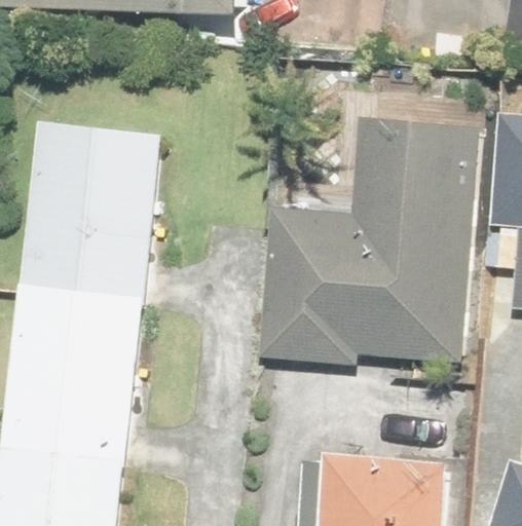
[(0,6),(240,15),(240,0),(0,0),(0,6)]
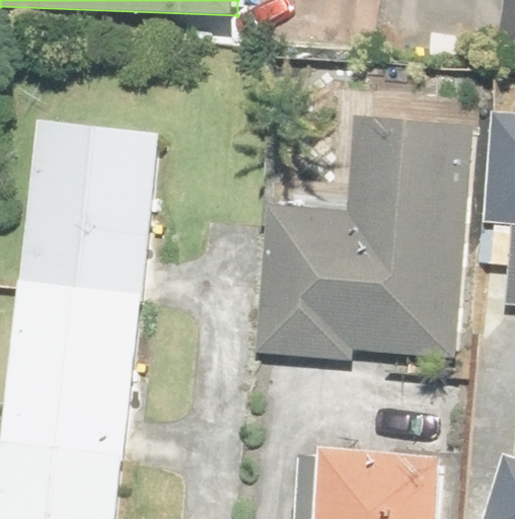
[(514,0),(505,0),(500,51),(514,52),(514,0)]
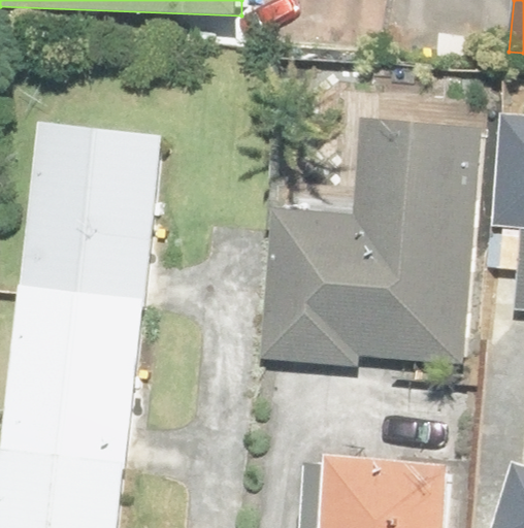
[(523,116),(504,114),(497,232),(518,233),(513,317),(523,318),(523,116)]
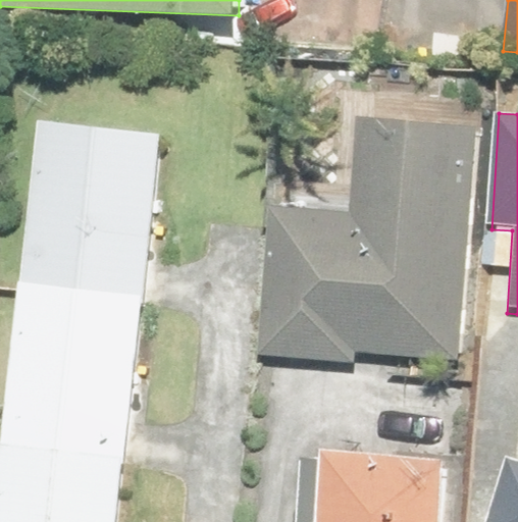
[(352,213),(268,207),(258,360),(352,366),(353,351),(459,359),(474,126),(358,118),(352,213)]
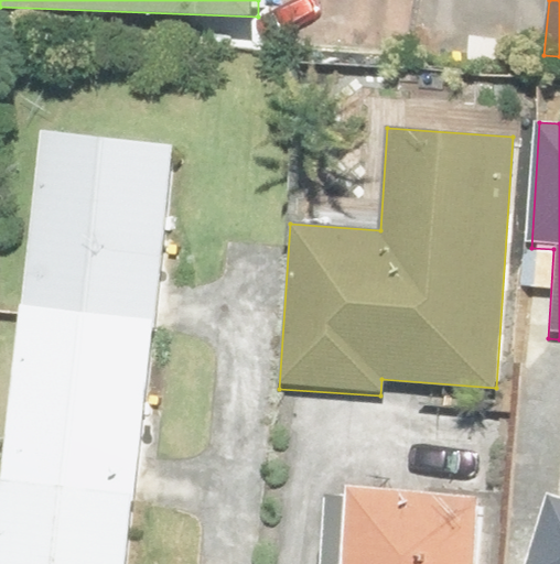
[(0,563),(119,563),(164,148),(36,134),(0,473),(0,563)]
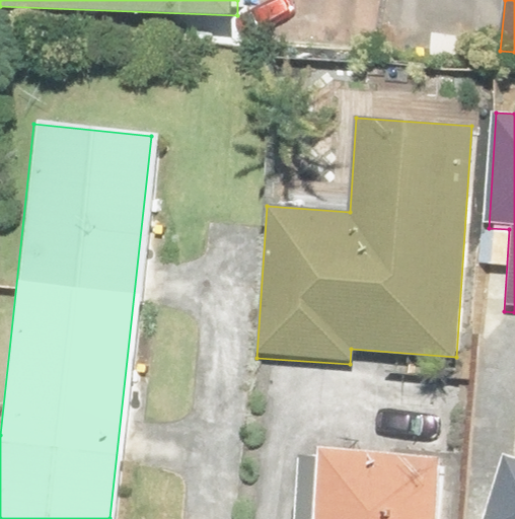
[(442,518),(448,459),(303,447),(297,518),(442,518)]
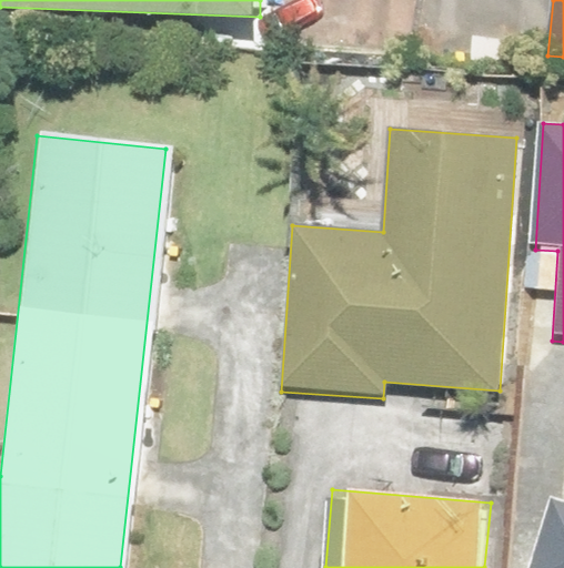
[(563,567),(563,500),(552,498),(532,567),(563,567)]
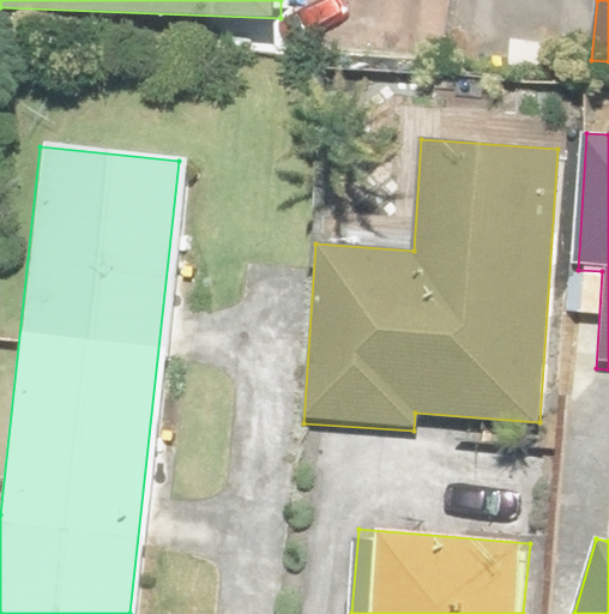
All buildings are outlined.
